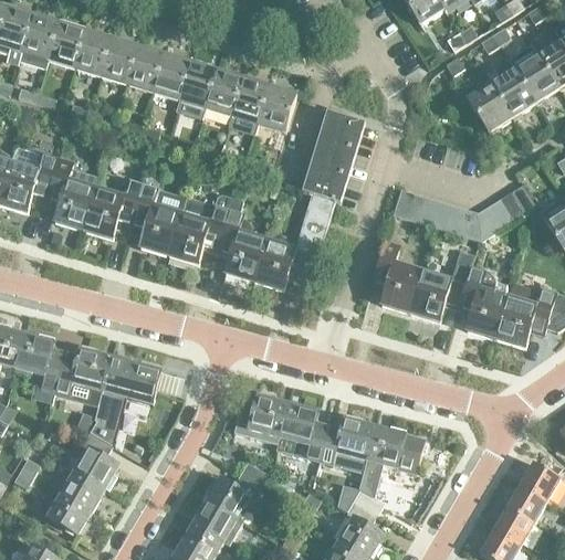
[(445,9),(438,0),(404,0),(420,24),(445,9)]
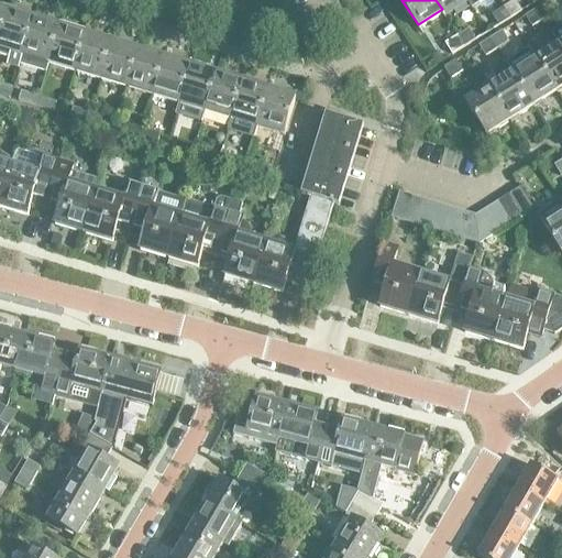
[(436,0),(442,9),(455,0),(436,0)]
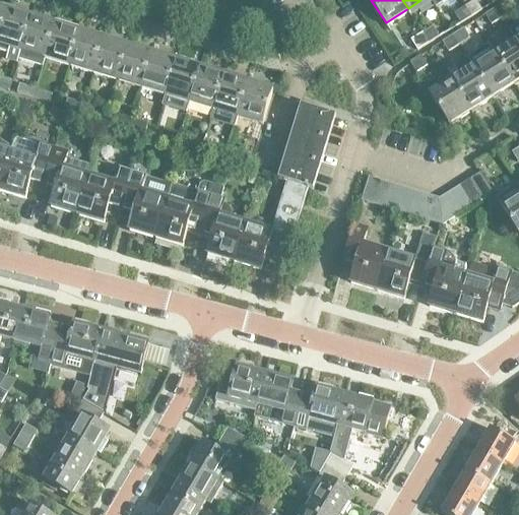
[(464,3),(470,13),(482,6),(478,0),(468,0),(464,3)]
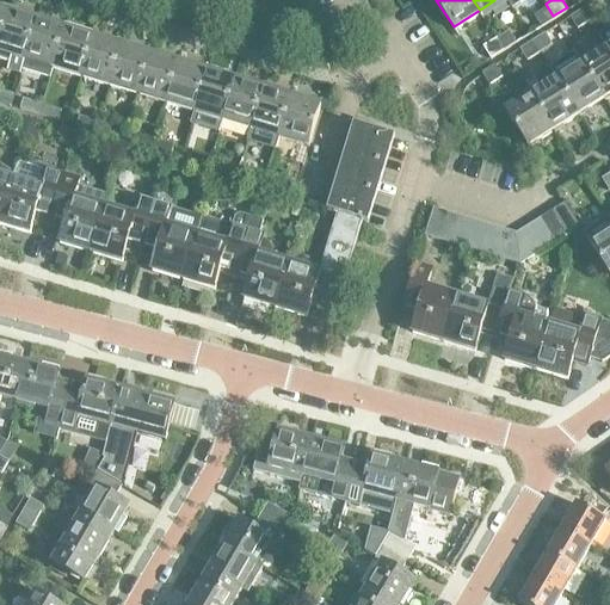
[(580,6),(589,18),(602,8),(597,0),(590,0),(580,6)]
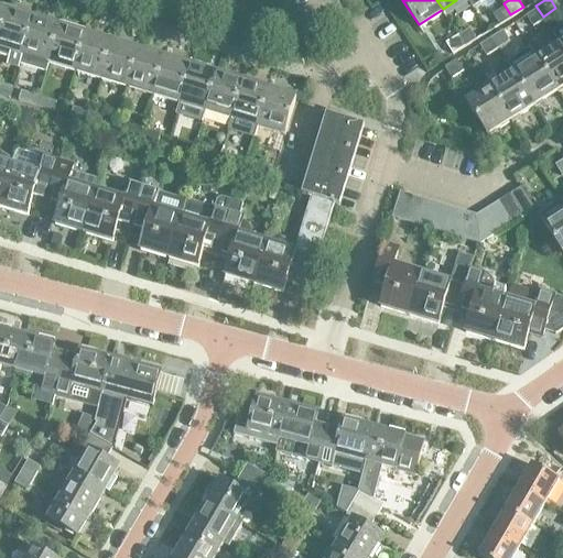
[(500,21),(510,14),(504,3),(493,10),(500,21)]
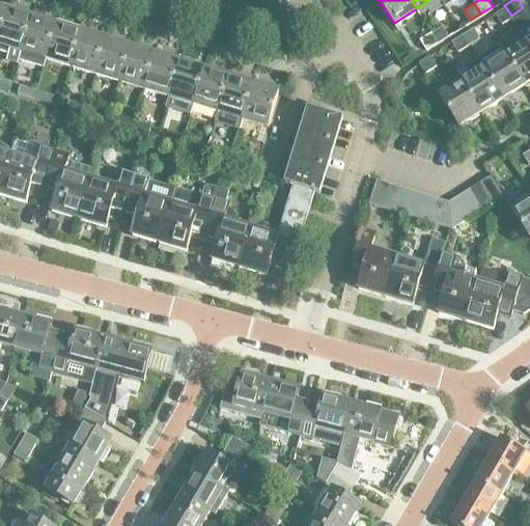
[(6,5),(0,25),(0,42),(20,48),(31,12),(6,5)]
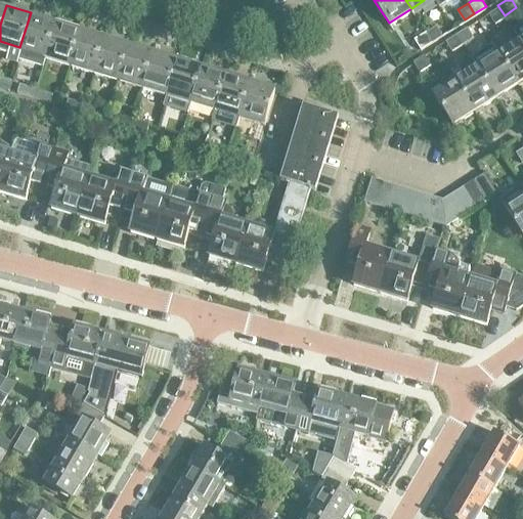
[(494,22),(505,15),(497,5),(488,10),(494,22)]
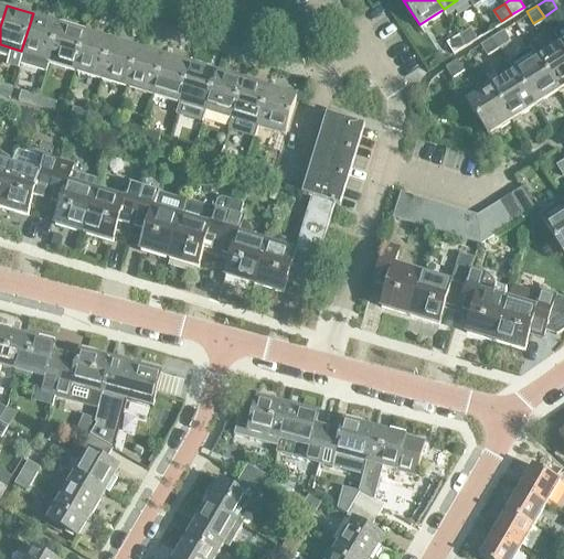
[(59,21),(33,13),(21,51),(48,60),(59,21)]
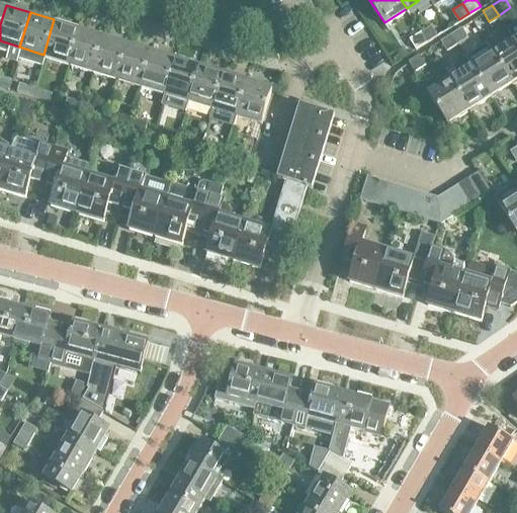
[(78,27),(54,19),(44,55),(68,62),(78,27)]
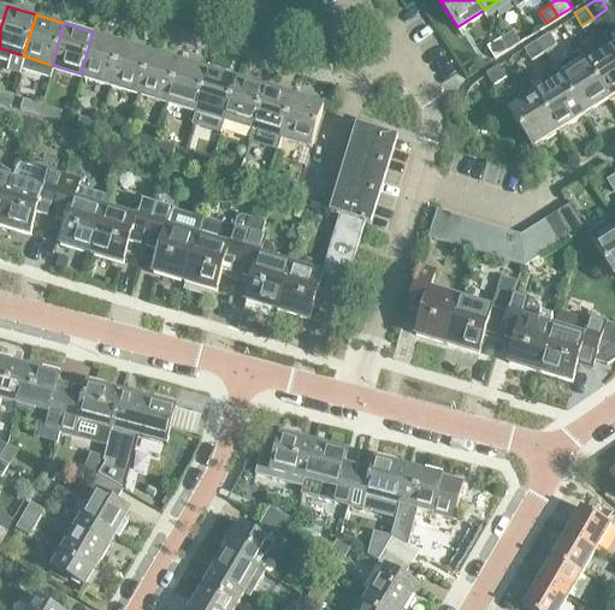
[(500,35),(507,47),(521,39),(513,27),(500,35)]
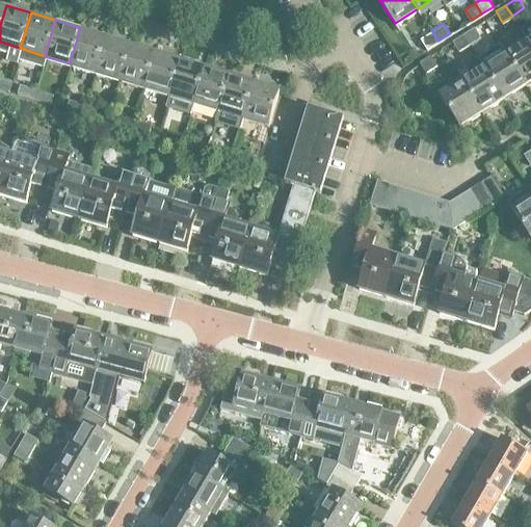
[(462,31),(469,43),(480,35),(474,25),(462,31)]
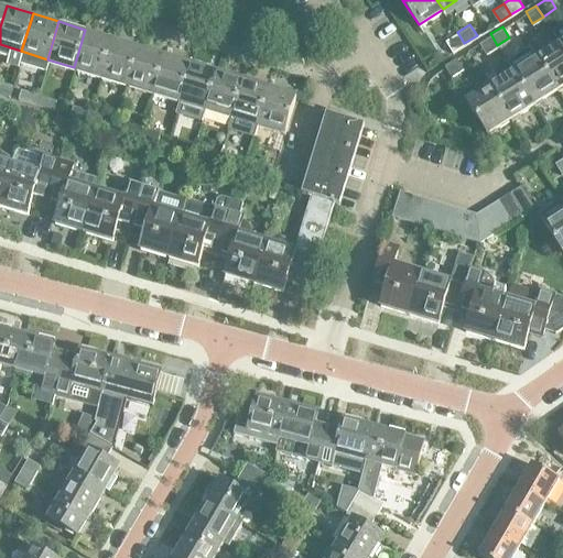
[(100,75),(111,37),(85,30),(74,67),(100,75)]
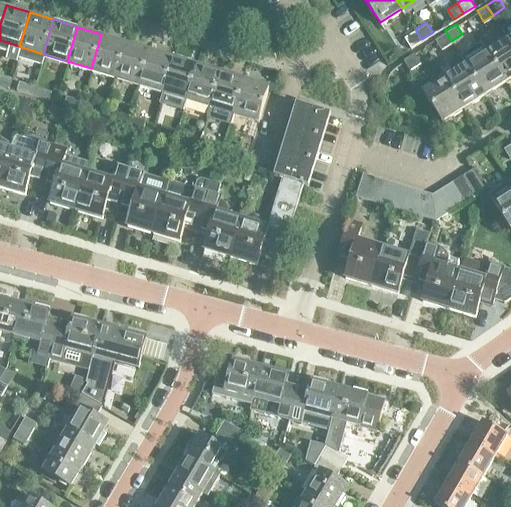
[(410,46),(421,39),(415,29),(404,36),(410,46)]
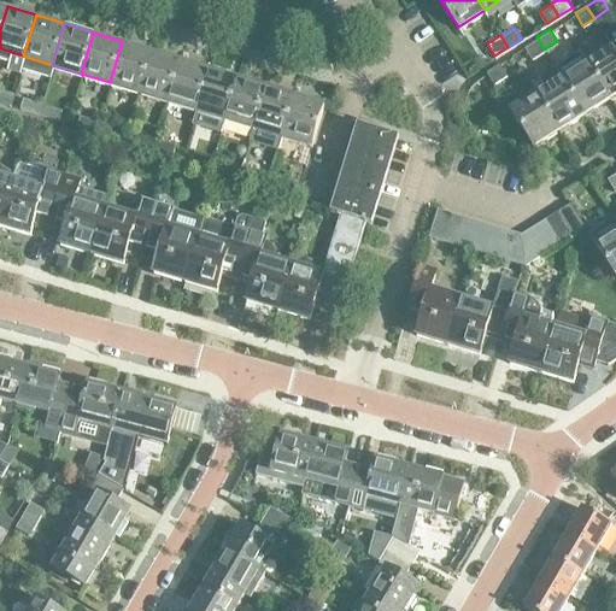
[(533,57),(544,50),(537,36),(524,45),(533,57)]
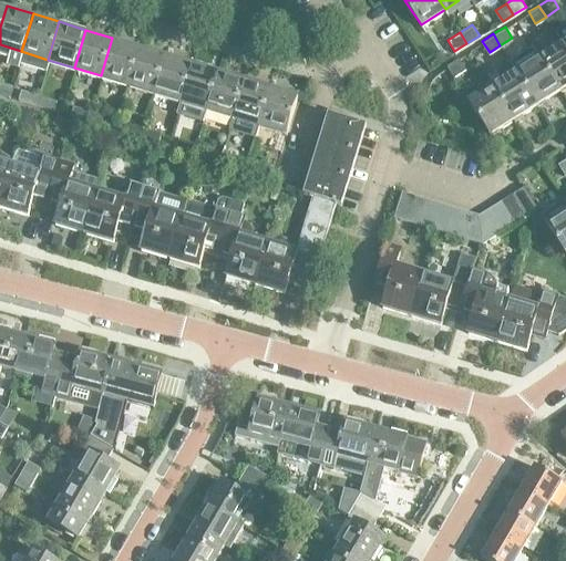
[(126,83),(139,45),(112,38),(101,75),(126,83)]
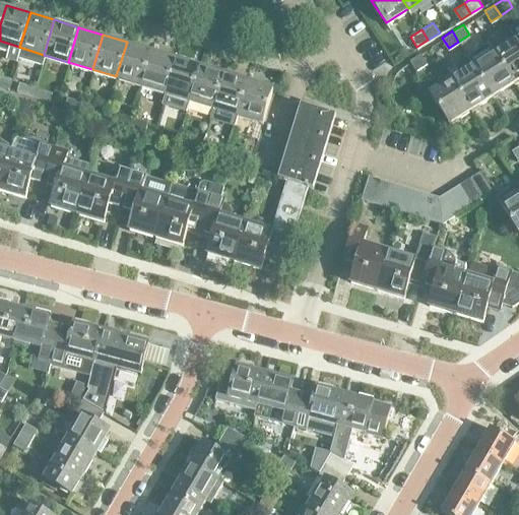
[(513,80),(518,76),(518,43),(515,37),(494,50),(513,80)]
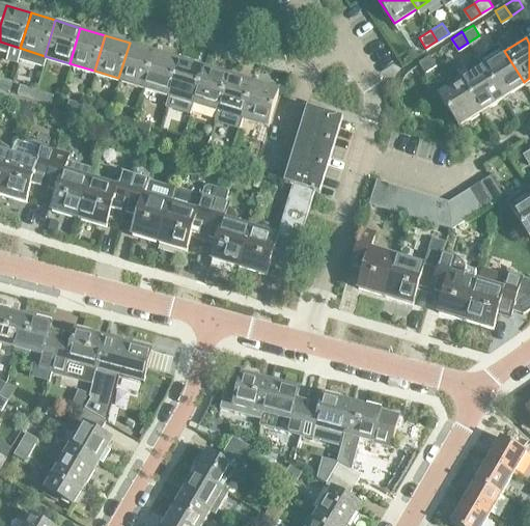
[(143,86),(155,50),(130,43),(118,78),(143,86)]
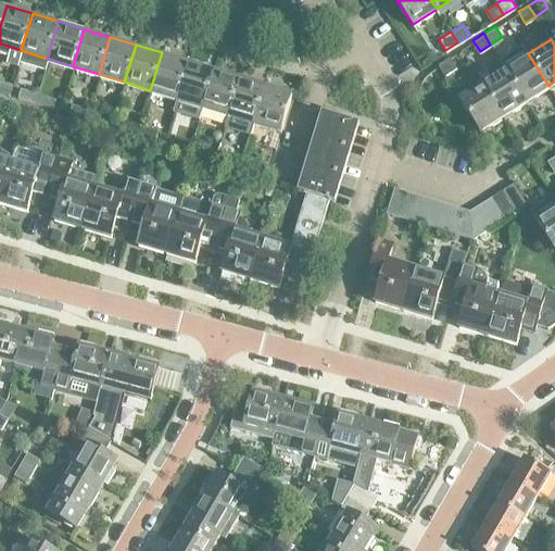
[(150,90),(176,98),(188,61),(162,52),(150,90)]
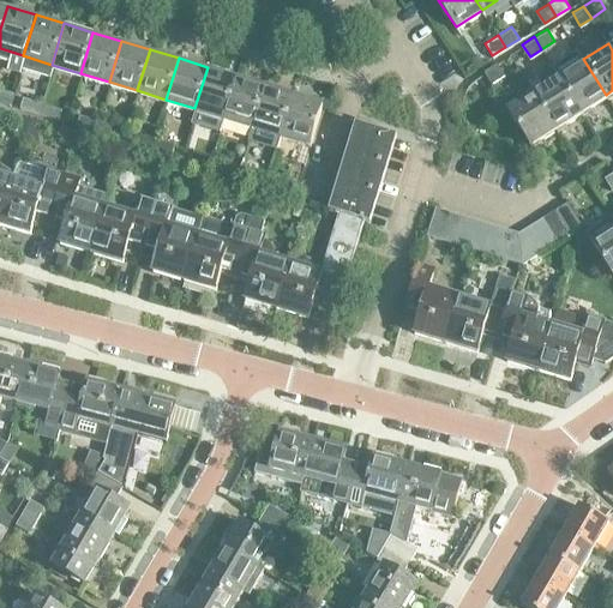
[(558,76),(581,110),(606,95),(583,59),(558,76)]
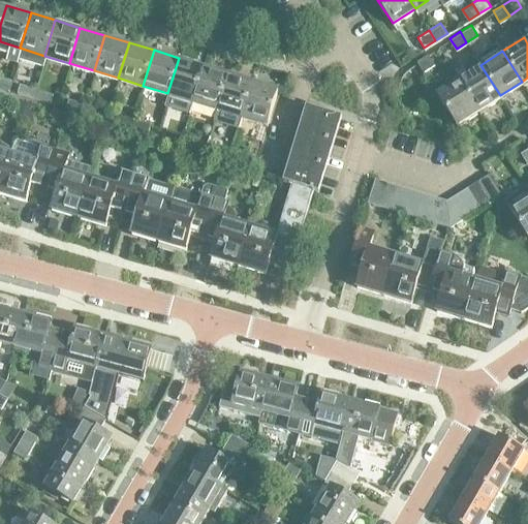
[(416,60),(423,70),(435,63),(428,53),(416,60)]
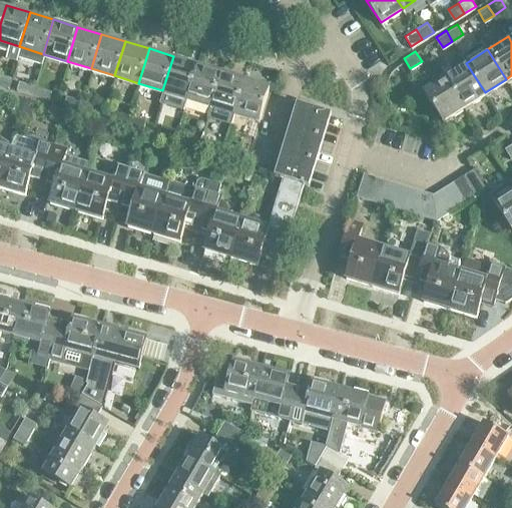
[(173,56),(162,90),(186,97),(196,63),(173,56)]
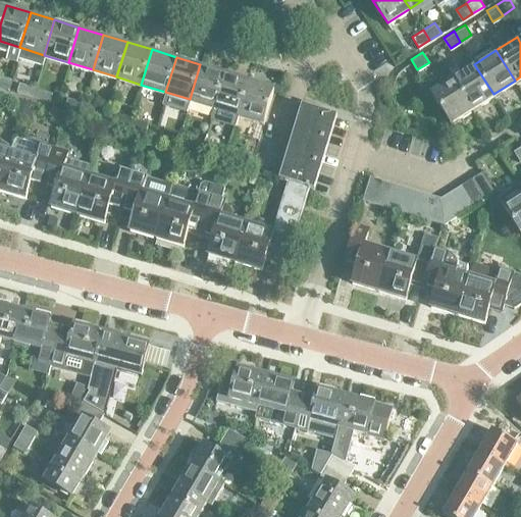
[(214,106),(224,71),(200,64),(190,99),(214,106)]
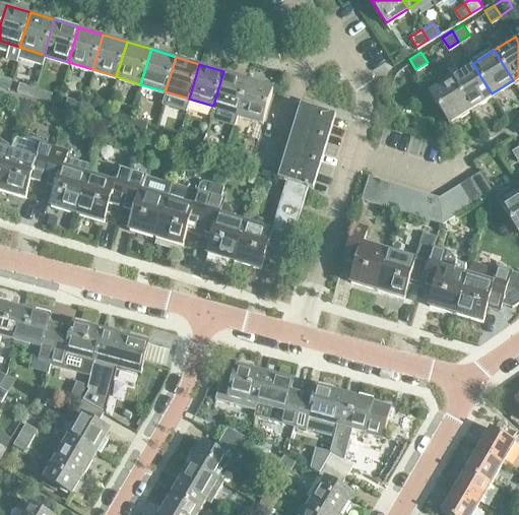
[(470,108),(492,93),(472,64),(451,77),(470,108)]
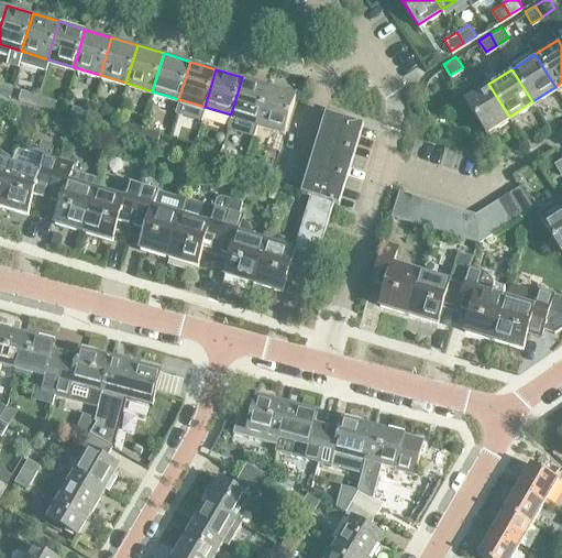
[(268,85),(242,77),(231,115),(257,123),(268,85)]
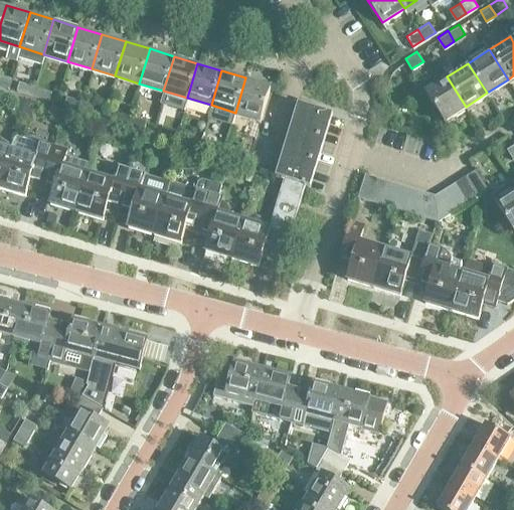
[(32,93),(36,80),(20,75),(16,88),(32,93)]
